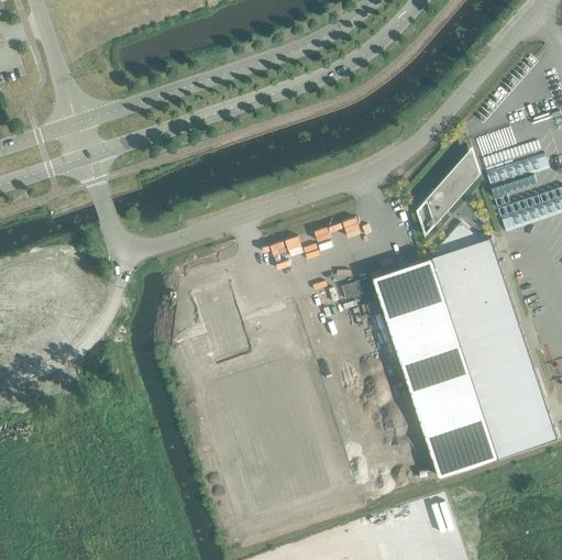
[(496,150),(487,153),(516,235),(522,233),(526,227),(533,224),(530,216),(516,209),(520,207),(522,201),(519,200),(516,193),(527,188),(528,193),(538,197),(550,230),(557,228),(546,195),(550,185),(533,136),(514,143),(510,142),(497,146),(496,150)]
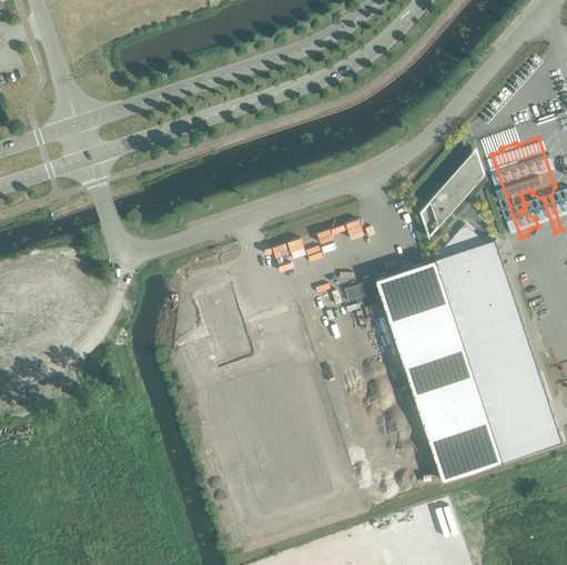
[(483,177),(473,151),(418,214),(428,241),(483,177)]
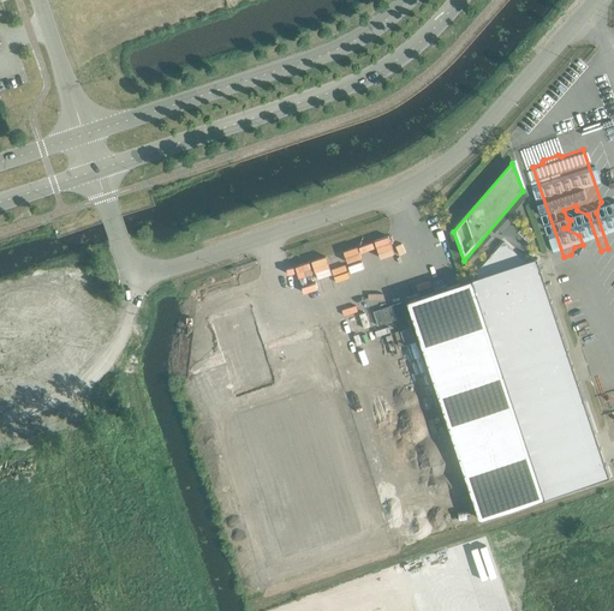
[(477,281),(406,305),(480,523),(608,480),(536,262),(524,265),(502,246),(475,276),(477,281)]
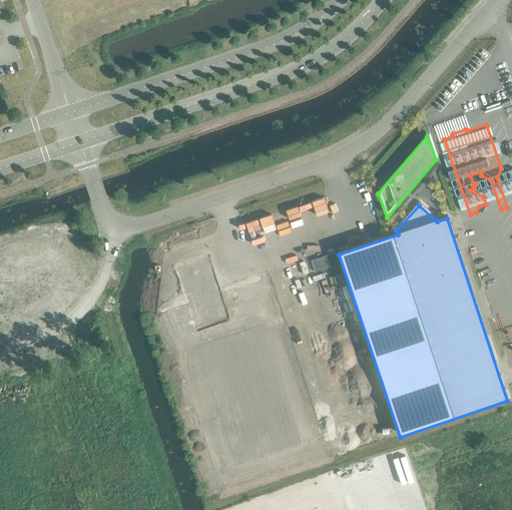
[(314,276),(338,268),(334,256),(311,264),(314,276)]
